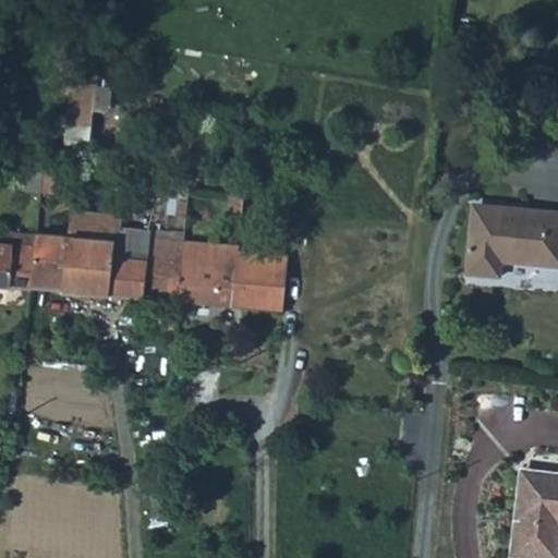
[(82,82),(76,123),(100,128),(106,85),(82,82)]
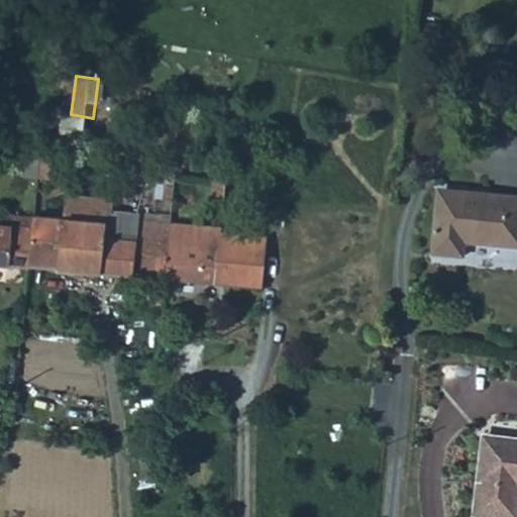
[(82,120),(80,133),(91,134),(93,121),(82,120)]
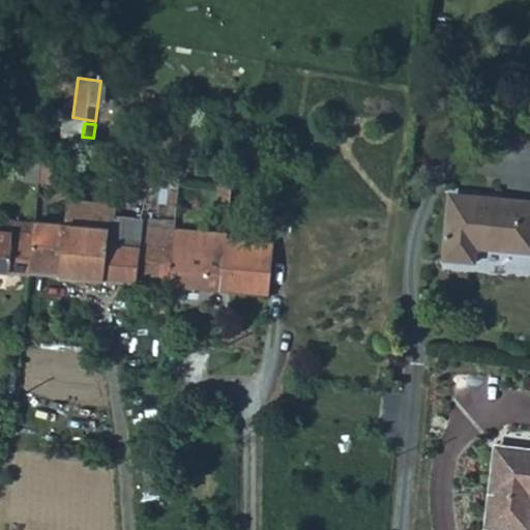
[(230,187),(217,185),(215,205),(229,206),(230,187)]
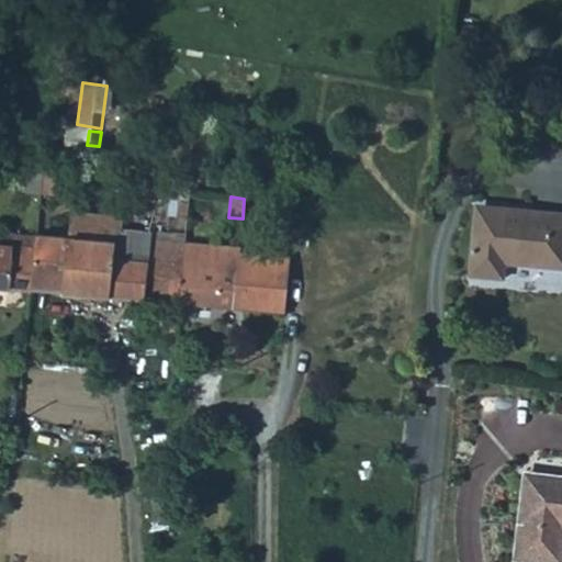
[(475,212),(473,236),(547,248),(561,250),(561,212),(526,210),(525,216),(475,212)]
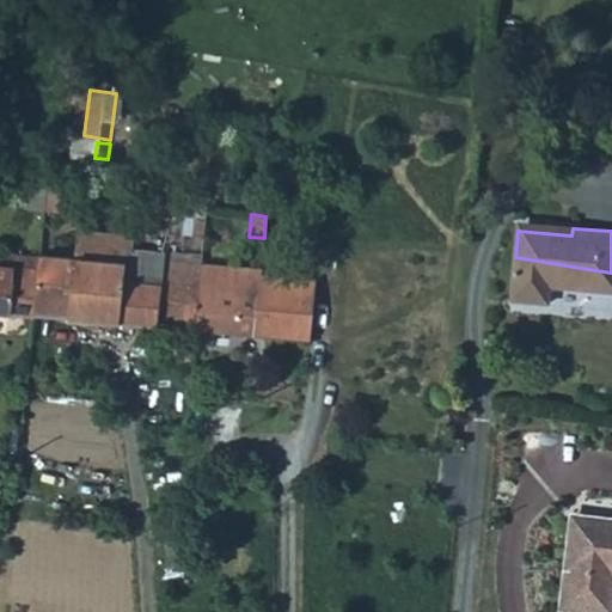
[(71,257),(66,317),(115,323),(121,279),(122,263),(101,261),(104,234),(74,231),(71,257)]
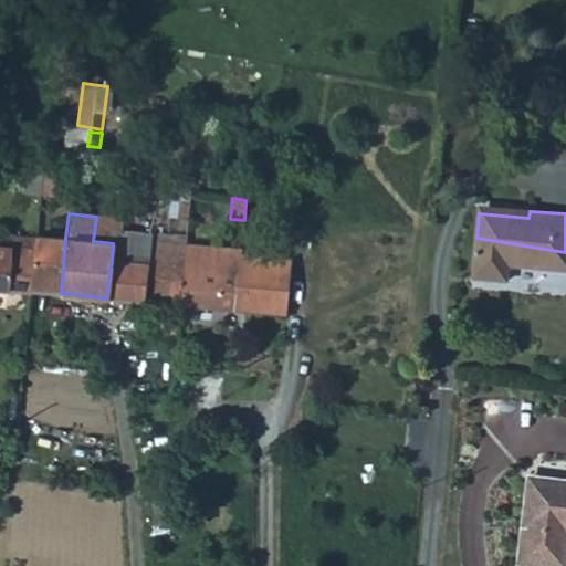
[(116,220),(96,217),(93,241),(113,243),(115,229),(116,220)]
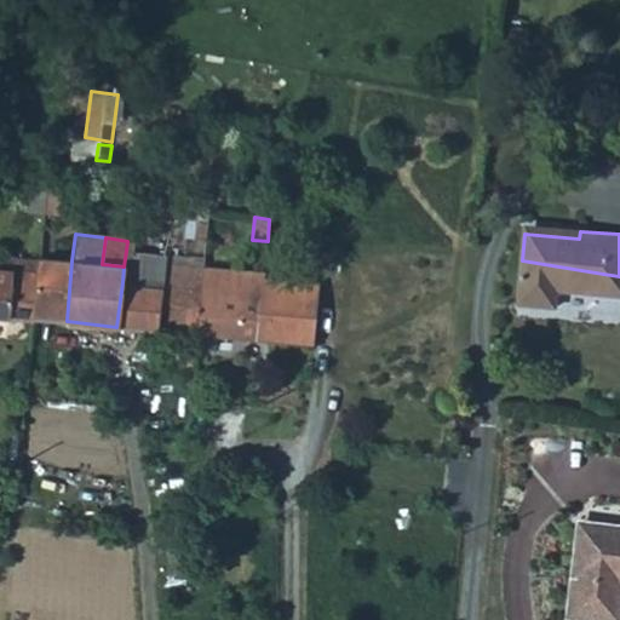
[(124,267),(122,282),(161,286),(164,262),(164,256),(126,251),(124,267)]
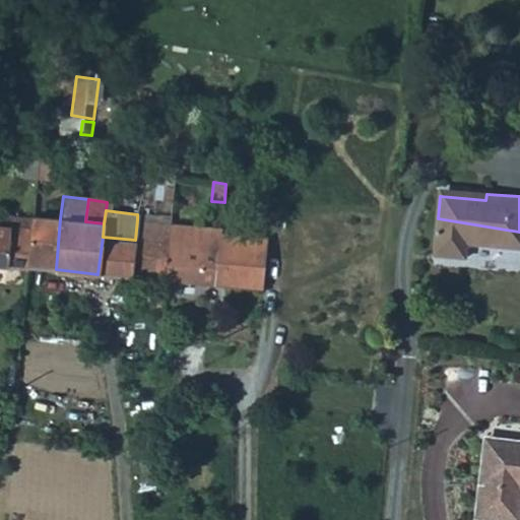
[(0,263),(26,266),(29,229),(25,228),(25,216),(0,213),(0,263)]
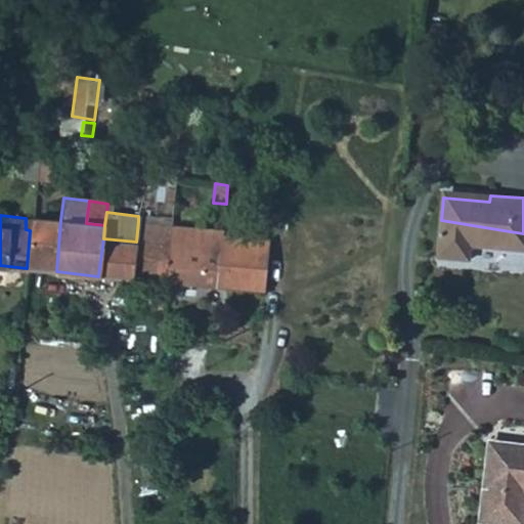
[(60,220),(32,217),(30,230),(27,268),(56,271),(60,220)]
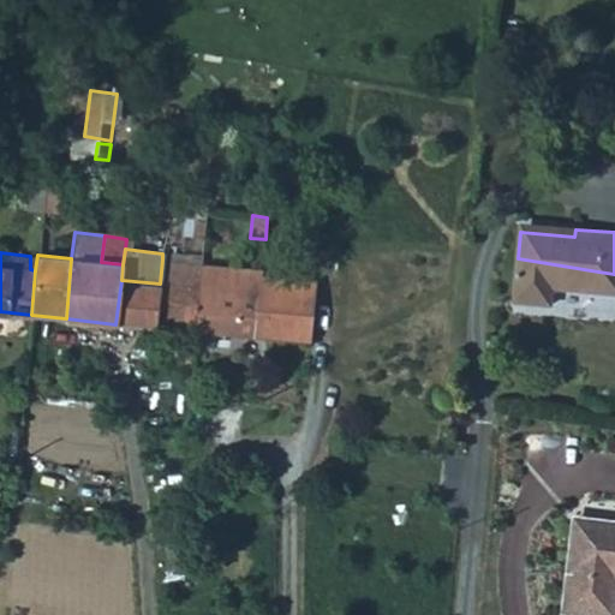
[(614,274),(598,272),(518,258),(514,303),(554,306),(555,290),(614,293),(614,274)]
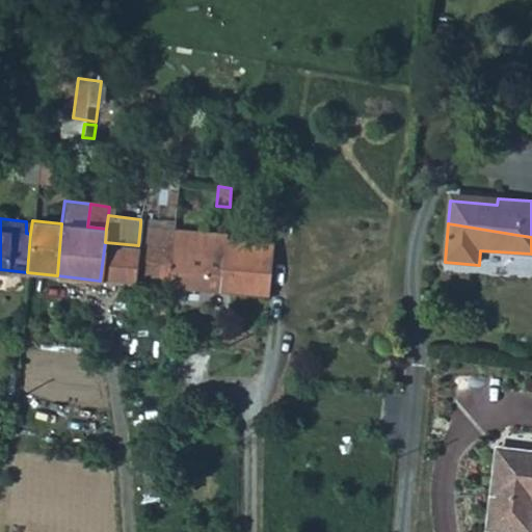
[(137,255),(134,284),(167,288),(174,229),(161,227),(140,224),(138,245),(137,255)]
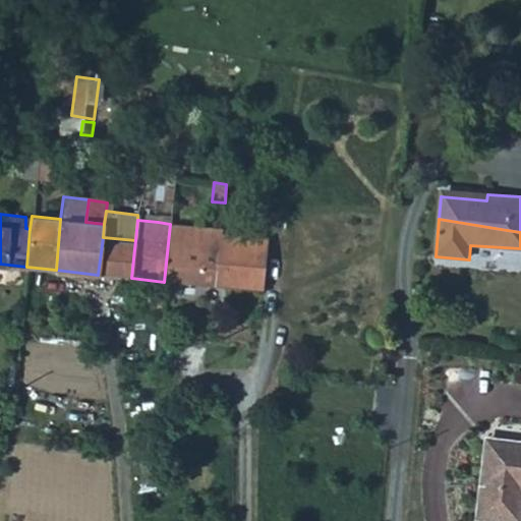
[(170,224),(164,282),(194,285),(191,316),(210,319),(215,287),(222,236),(223,230),(170,224)]
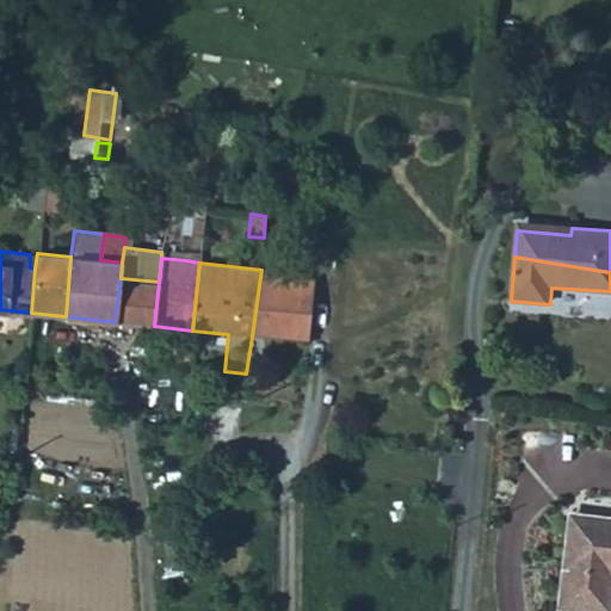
[(313,284),(276,279),(260,277),(252,337),(306,341),(313,284)]
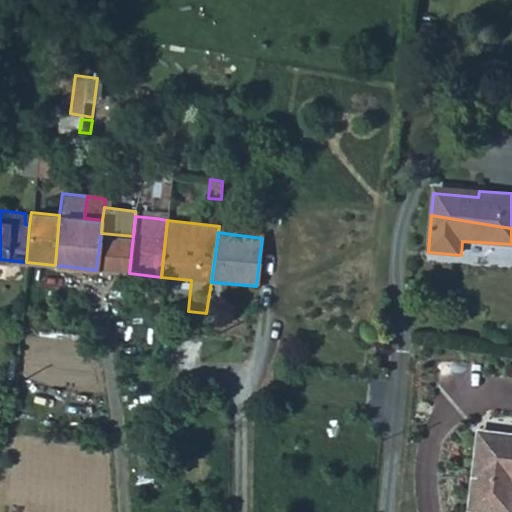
[(101,233),(96,270),(129,273),(132,245),(133,236),(101,233)]
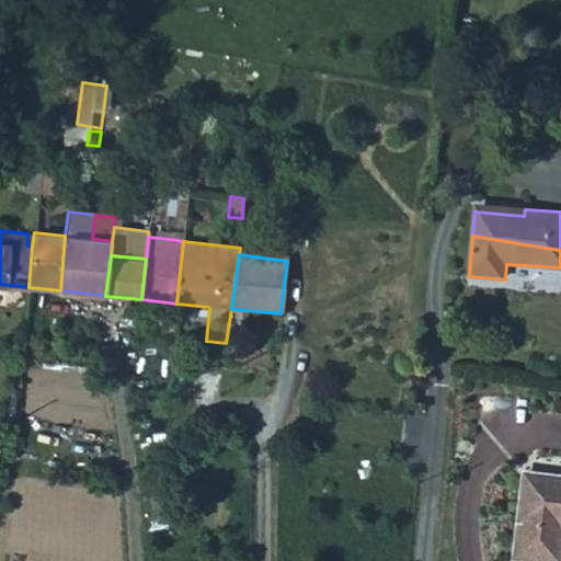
[(560,478),(545,477),(530,474),(525,474),(524,481),(519,518),(514,557),(539,560),(548,560),(559,560),(560,548),(560,478)]
